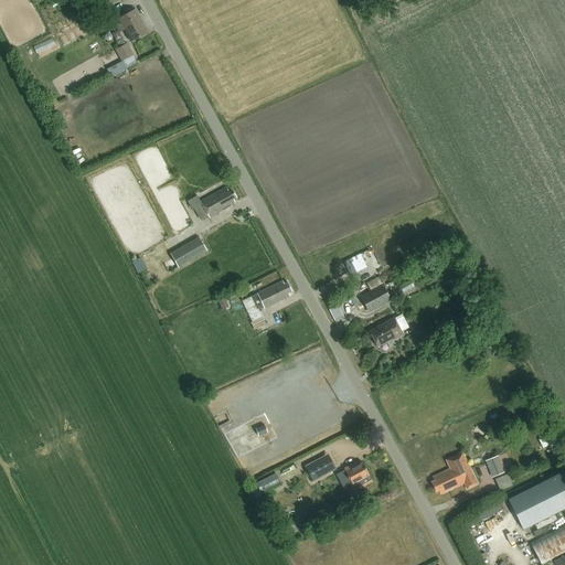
[(105,28),(118,21),(107,0),(106,0),(94,7),(105,28)]
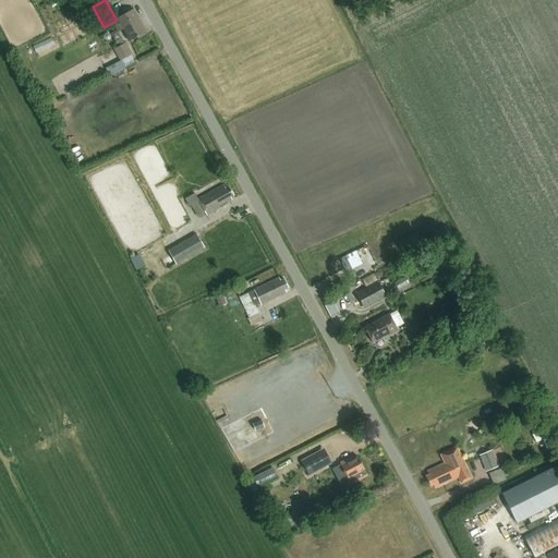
[(146,31),(144,26),(135,10),(119,19),(130,39),(146,31)]
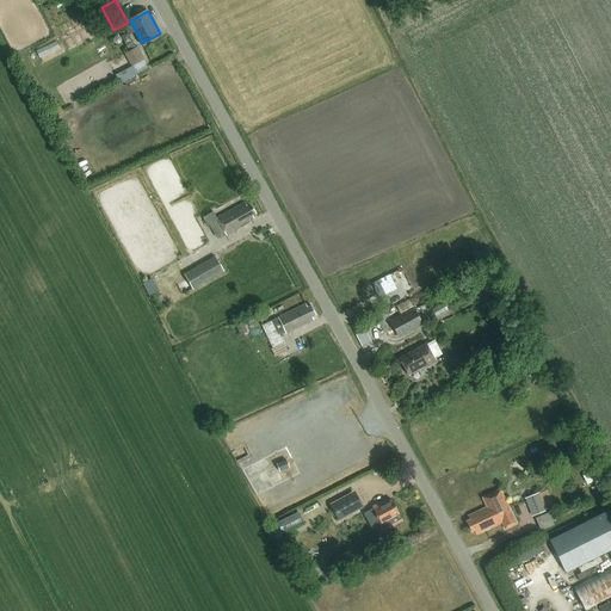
[(56,42),(36,51),(39,59),(60,49),(56,42)]
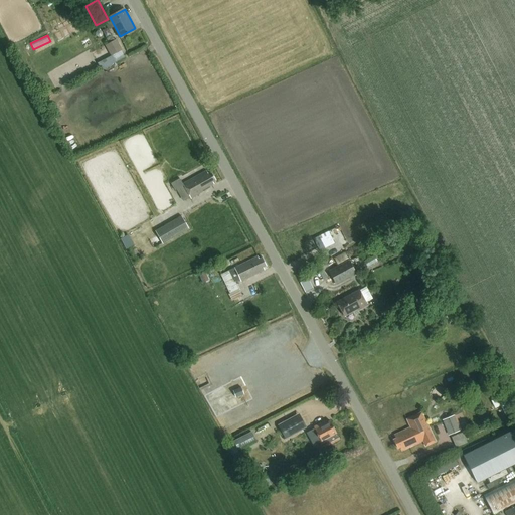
[(116,39),(105,45),(111,56),(122,50),(116,39)]
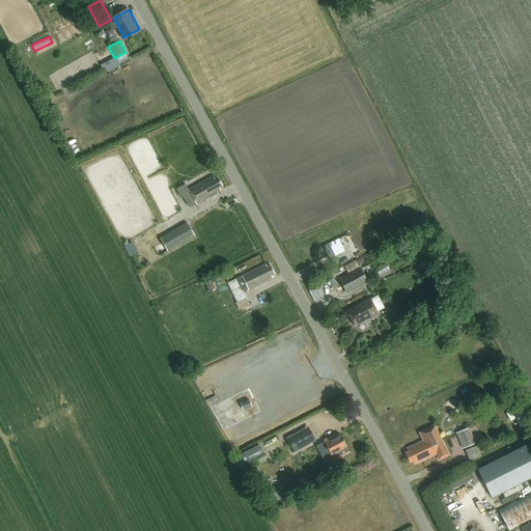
[(213,175),(188,190),(189,191),(197,205),(217,194),(216,193),(220,191),(219,189),(222,187),(217,178),(215,179),(213,175)]
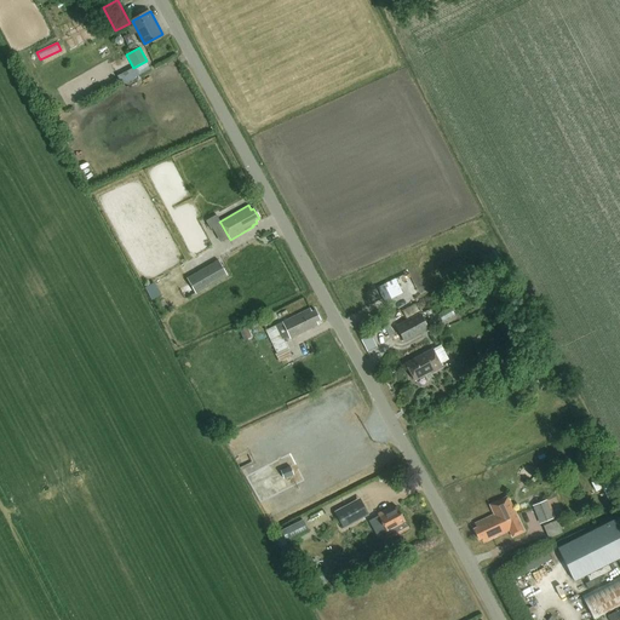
[(216,216),(206,222),(211,229),(220,224),(219,222),(216,216)]
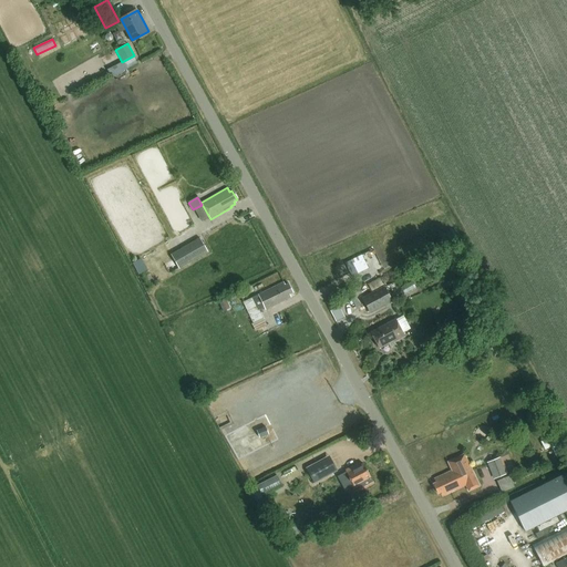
[(179,269),(208,253),(199,238),(171,255),(179,269)]
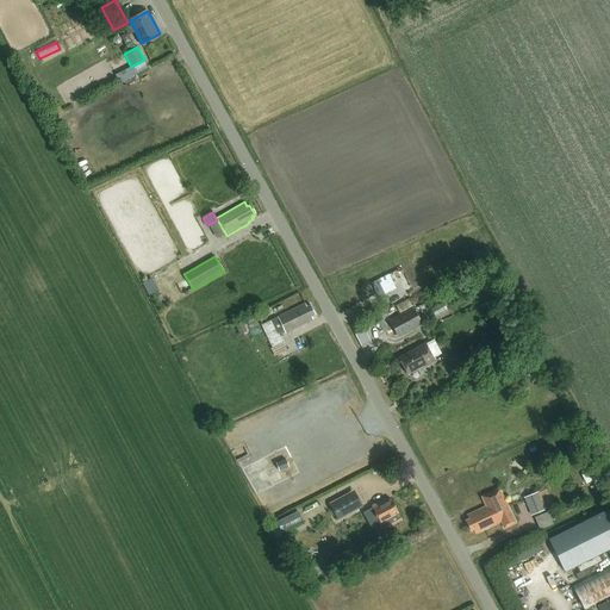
[(388,274),(371,284),(378,298),(396,290),(388,274)]
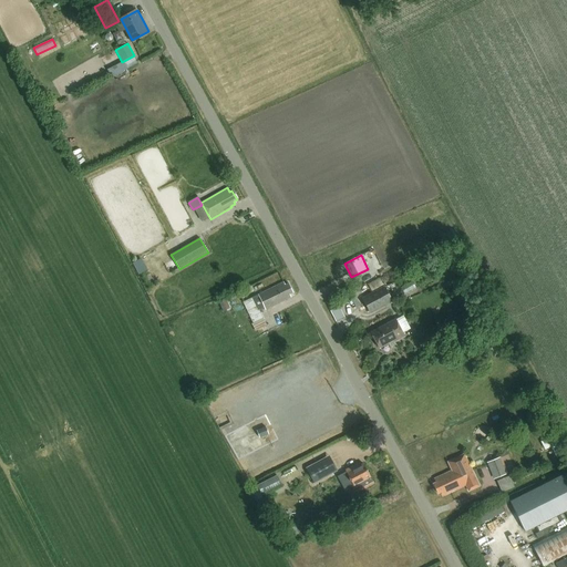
[(141,259),(133,264),(140,275),(147,270),(141,259)]
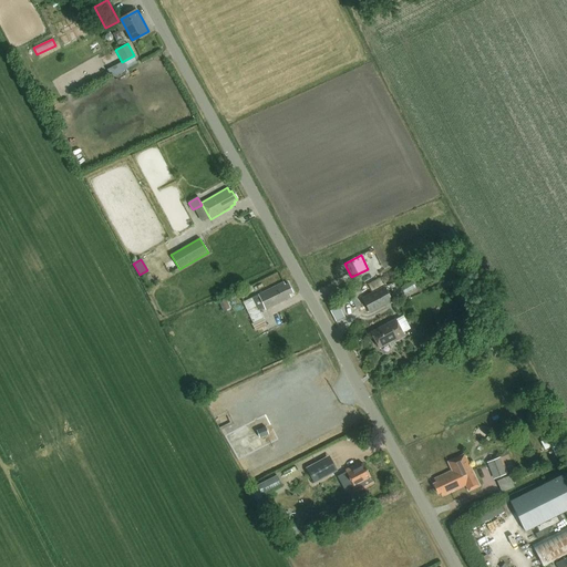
[(461,272),(450,278),(454,286),(465,281),(461,272)]
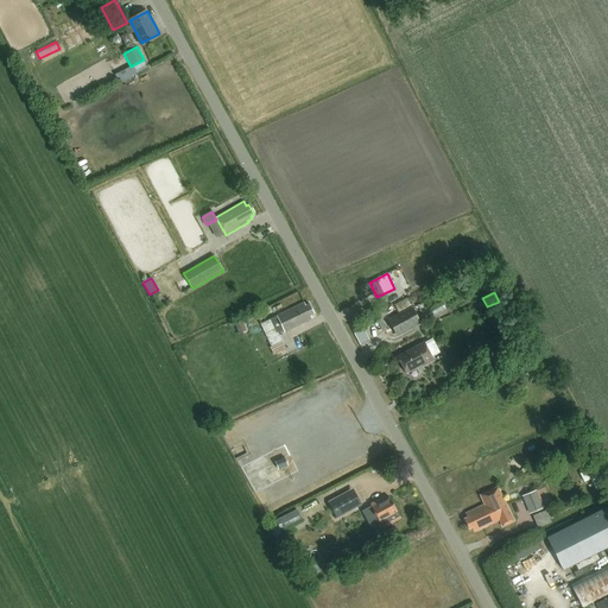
[(442,302),(429,309),(434,316),(445,309),(442,302)]
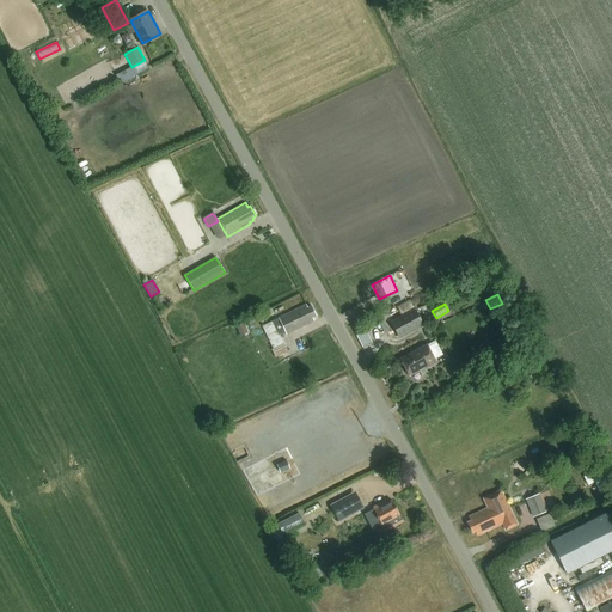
[(306,306),(274,322),(280,335),(285,332),(286,335),(314,322),(313,318),(317,316),(312,306),(307,308),(306,306)]
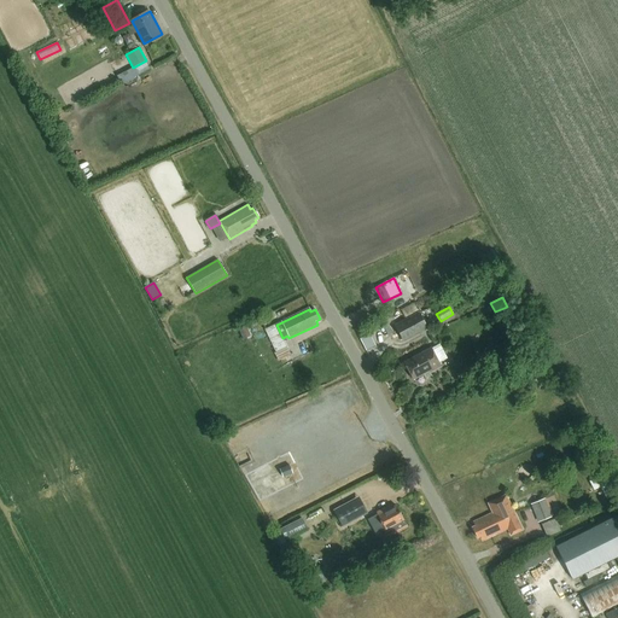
[(419,313),(395,326),(403,342),(427,328),(419,313)]
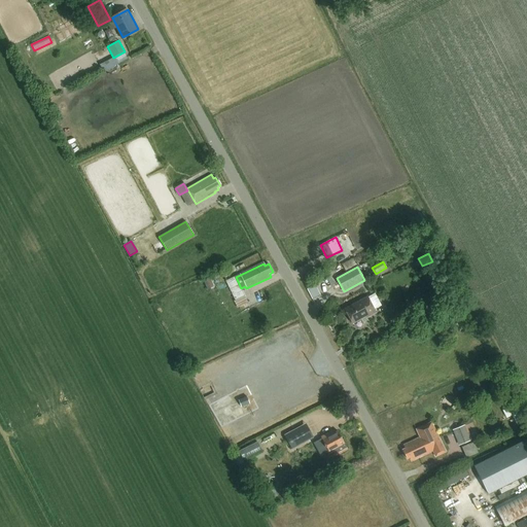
[(222,271),(204,280),(208,289),(222,283),(225,281),(226,281),(222,271)]
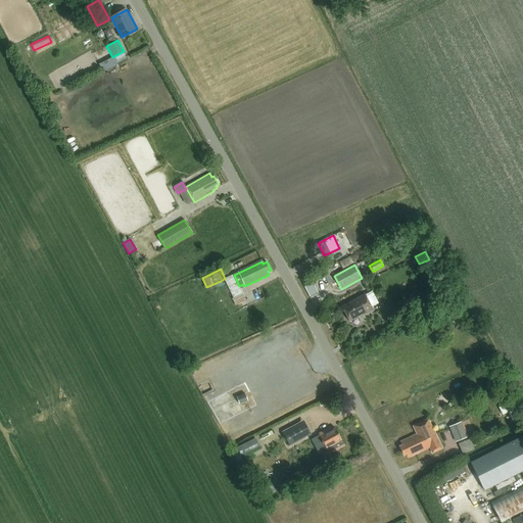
[(225,279),(224,279),(236,305),(246,300),(242,293),(239,286),(234,275),(225,279)]
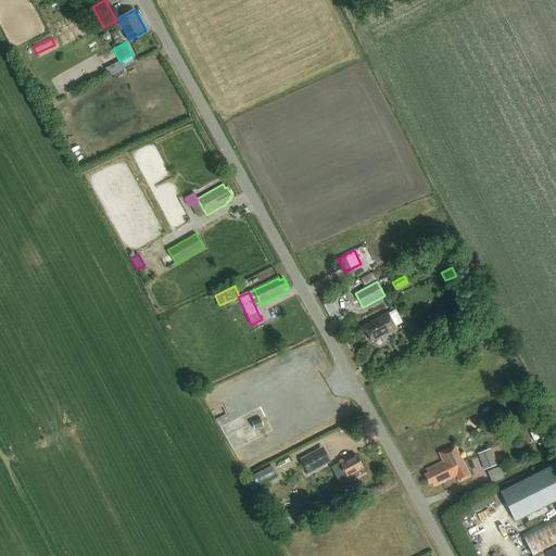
[(331,314),(340,310),(335,299),(326,303),(331,314)]
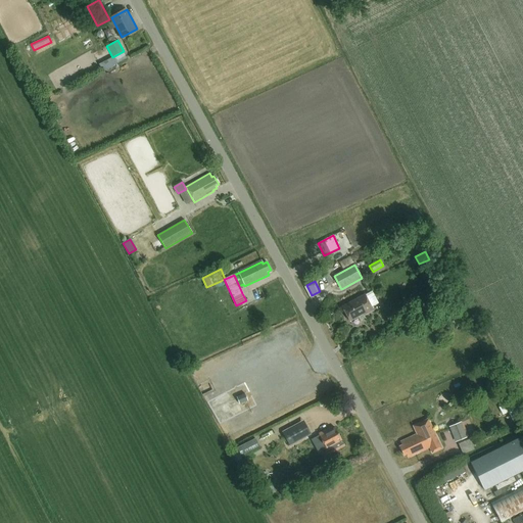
[(372,291),(365,295),(371,307),(378,303),(372,291)]
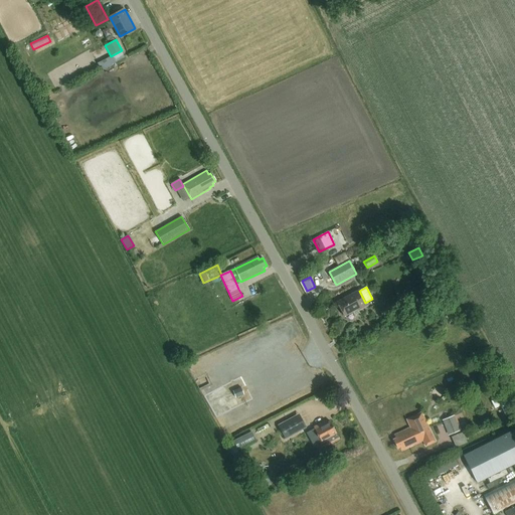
[(358,310),(367,306),(365,303),(359,291),(337,302),(345,316),(357,309),(358,310)]
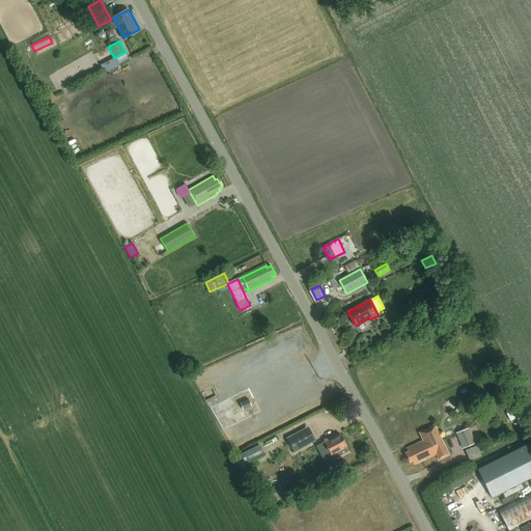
[(248,400),(240,403),(244,411),(251,407),(248,400)]
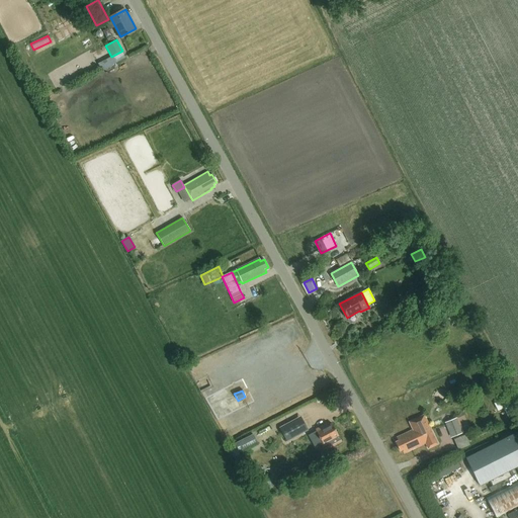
[(406,453),(425,443),(428,449),(437,444),(424,416),(409,423),(413,430),(398,438),(400,441),(397,442),(402,451),(404,450),(406,453)]
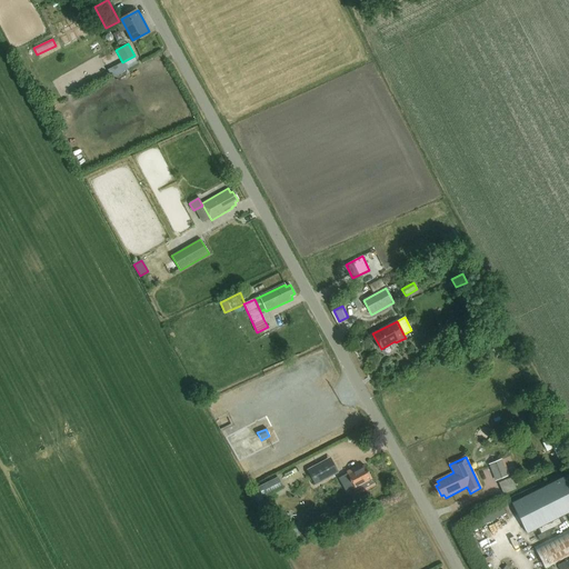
[(327,459),(307,469),(316,486),(335,475),(327,459)]
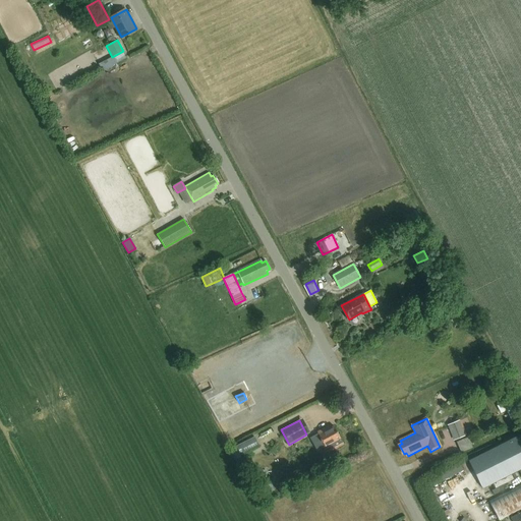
[(458,420),(446,425),(453,441),(454,440),(455,442),(463,439),(462,437),(464,436),(458,420)]
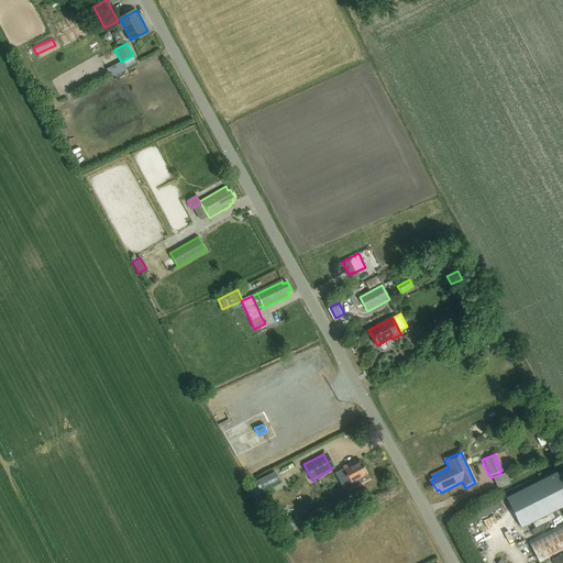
[(368,474),(361,461),(354,464),(354,462),(343,467),(351,482),(349,483),(353,490),(371,481),(367,475),(368,474)]
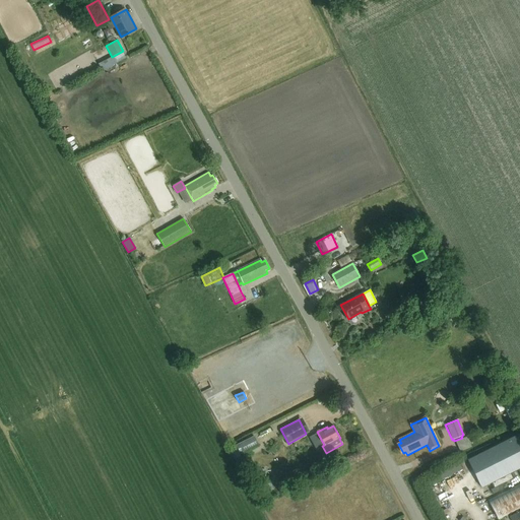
[(519,433),(467,460),(481,489),(517,470),(519,474),(519,485),(489,502),(498,519),(519,508),(519,433)]
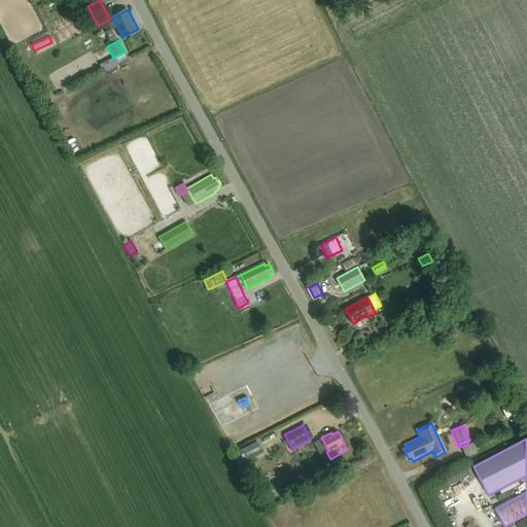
[(257,442),(239,451),(244,460),(261,451),(257,442)]
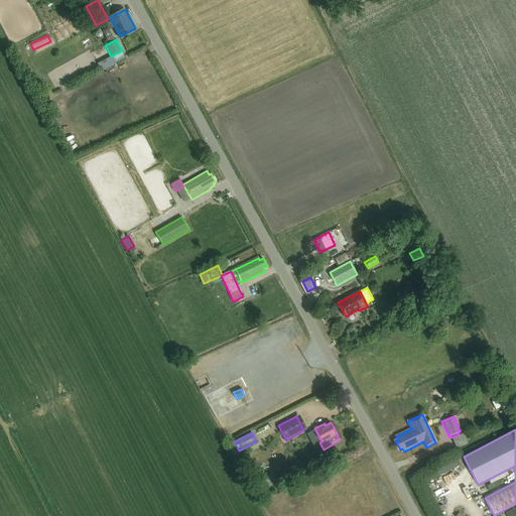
[(268,475),(259,481),(265,491),(272,486),(270,483),(272,482),(268,475)]
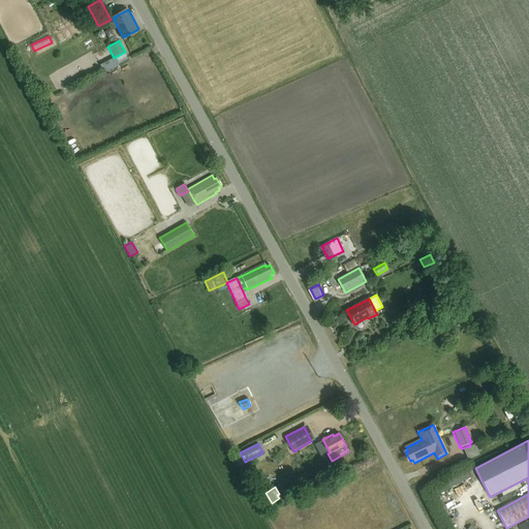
[(528,520),(519,526),(520,528),(527,528),(528,528),(528,520)]
